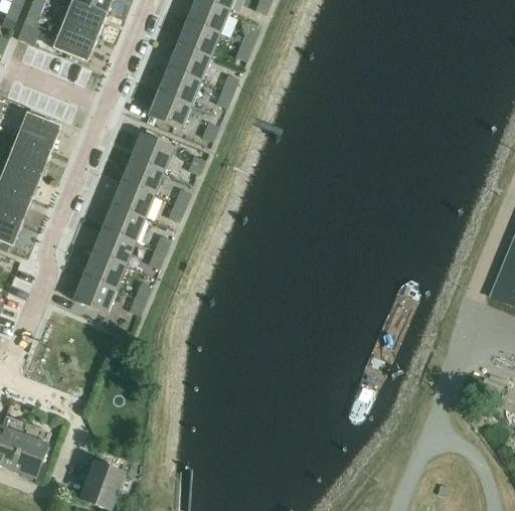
[(4,15),(16,20),(22,5),(11,0),(4,15)]
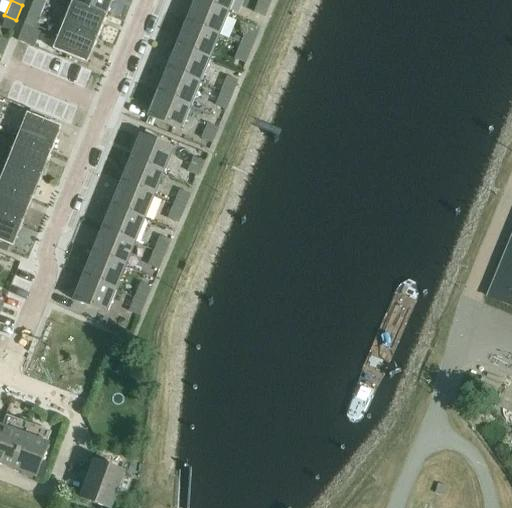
[(32,0),(29,7),(41,12),(45,0),(32,0)]
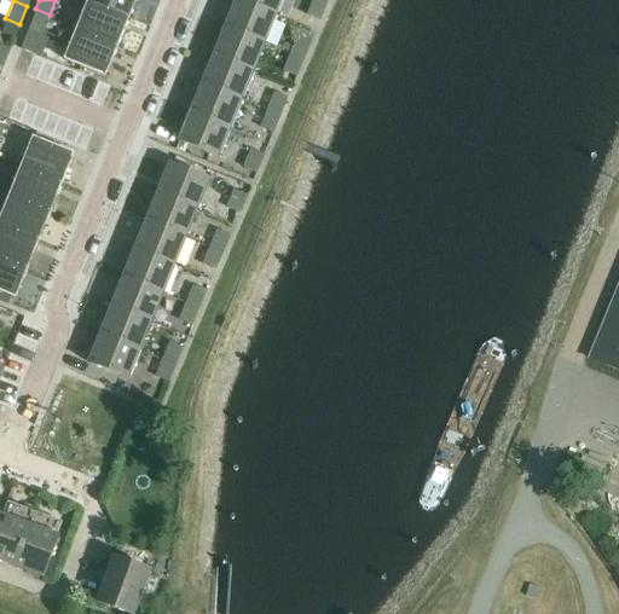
[(77,25),(117,41),(128,13),(94,0),(87,0),(77,25)]
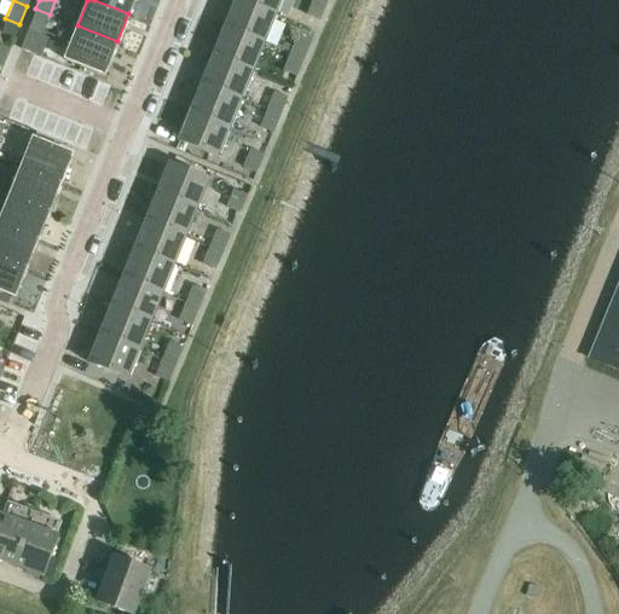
[(94,0),(128,13),(133,0),(94,0)]
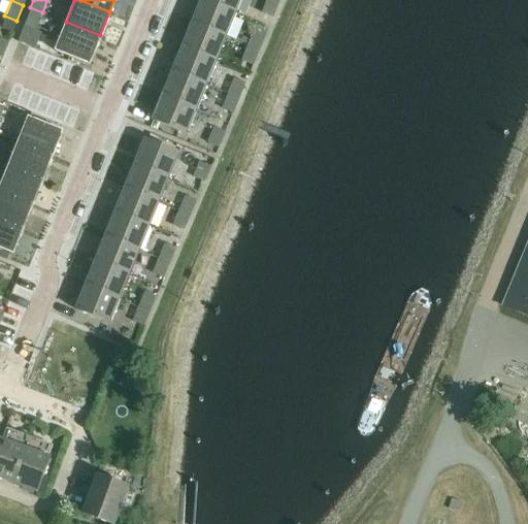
[(199,0),(192,19),(226,33),(236,7),(218,0),(199,0)]
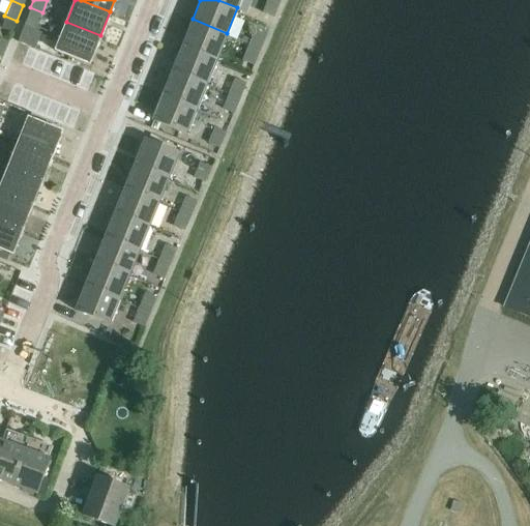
[(265,0),(262,9),(274,15),(281,0),(265,0)]
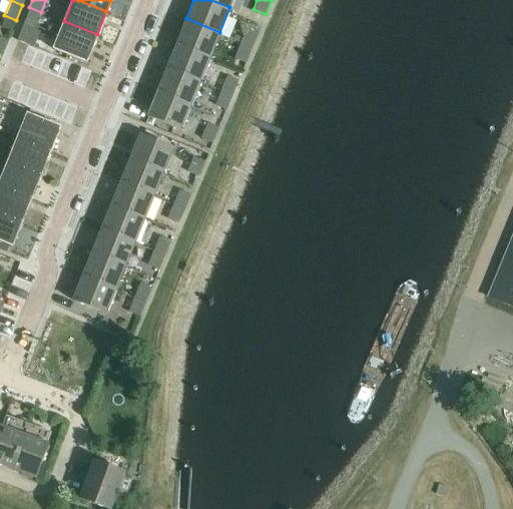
[(41,12),(29,7),(17,36),(45,48),(48,40),(44,27),(48,15),(41,12)]
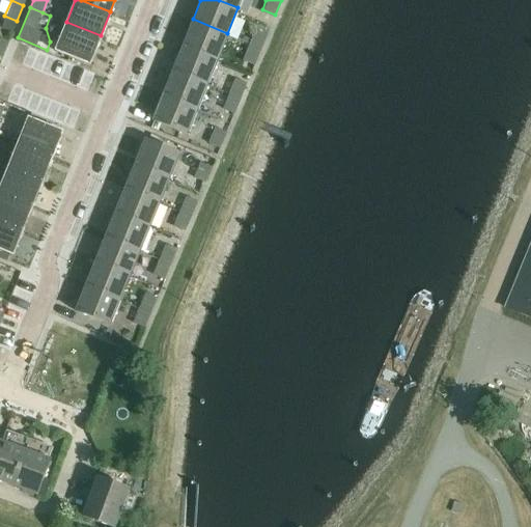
[(193,19),(184,43),(218,56),(227,33),(193,19)]
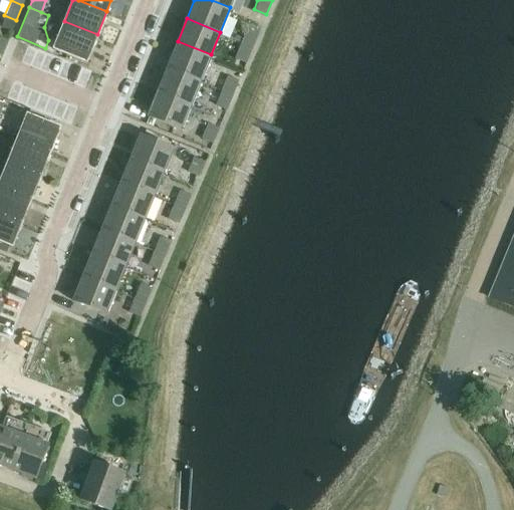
[(97,34),(64,21),(52,50),(72,58),(74,54),(87,59),(97,34)]
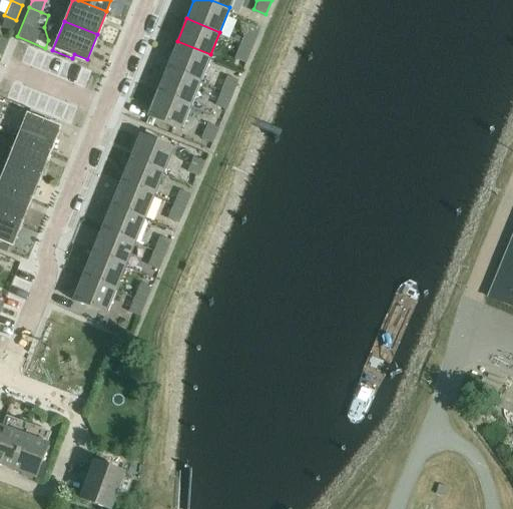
[(246,26),(240,41),(252,46),(259,31),(246,26)]
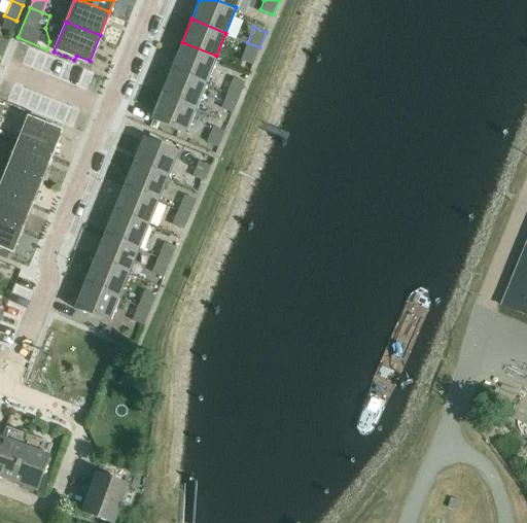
[(0,53),(3,55),(9,38),(0,34),(0,53)]
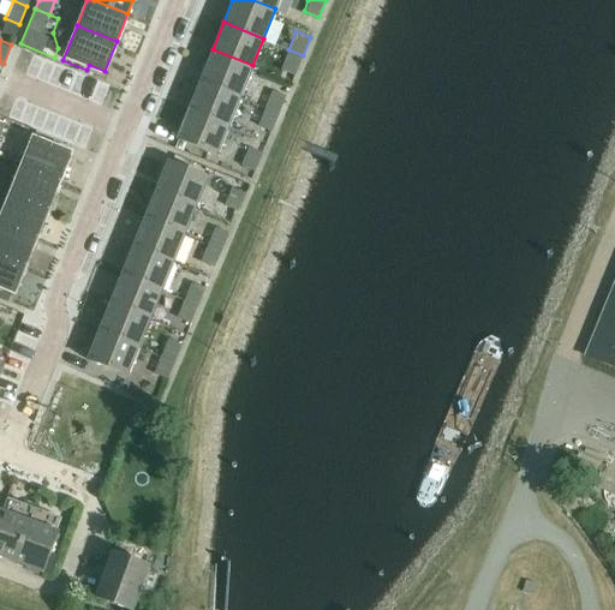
[(202,78),(240,94),(252,65),(213,49),(202,78)]
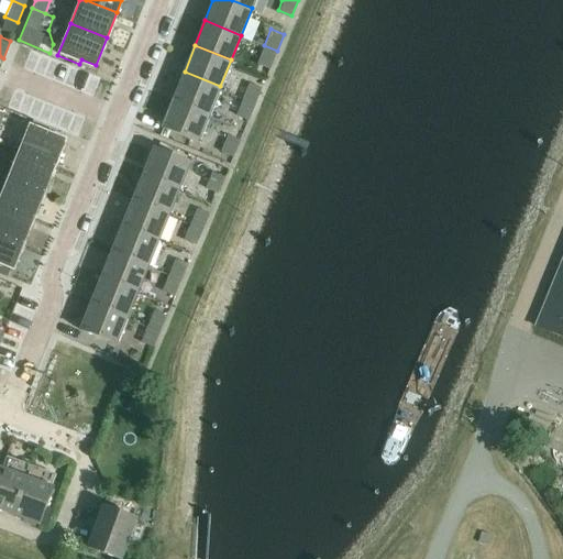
[(257,62),(271,67),(277,51),(264,45),(257,62)]
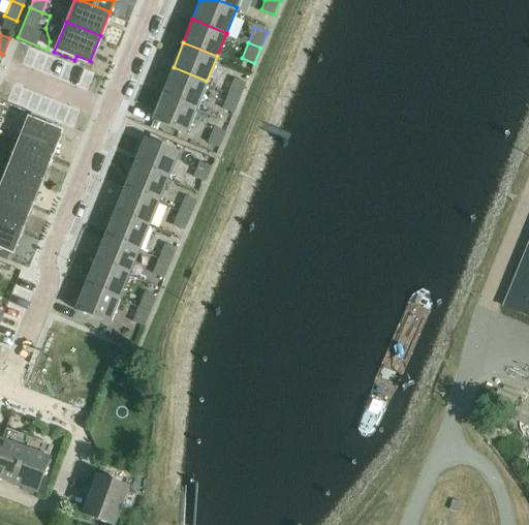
[(163,92),(197,105),(207,81),(174,67),(163,92)]
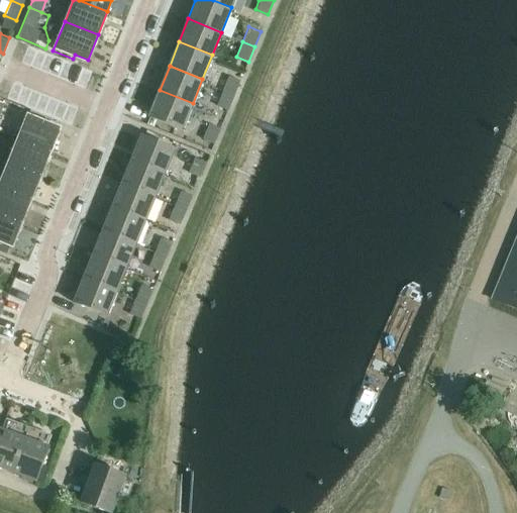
[(241,79),(229,74),(223,88),(235,92),(241,79)]
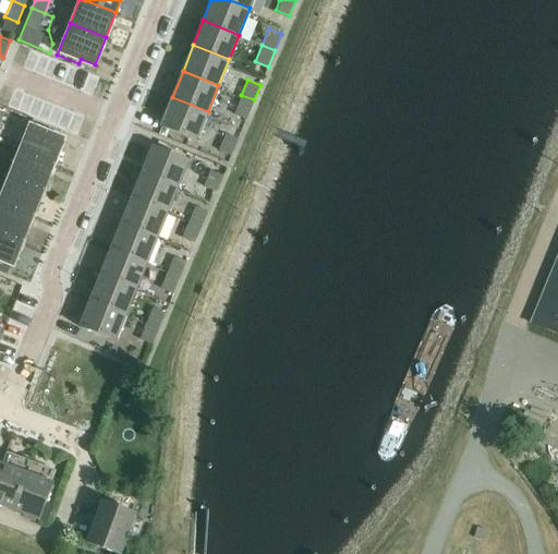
[(254,99),(241,95),(234,111),(246,117),(254,99)]
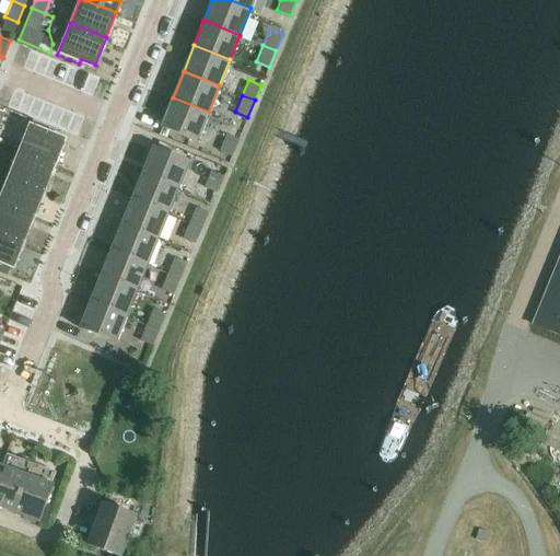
[(209,112),(173,97),(163,124),(198,138),(209,112)]
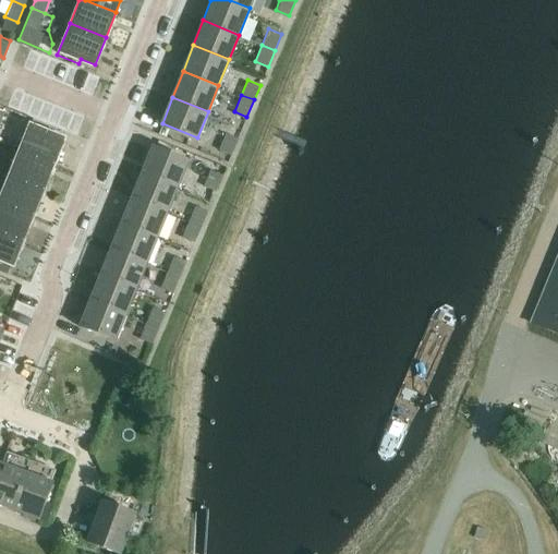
[(20,149),(56,163),(67,134),(31,120),(20,149)]
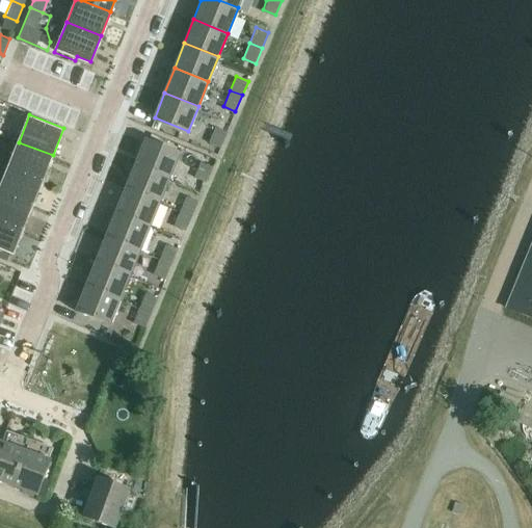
[(220,146),(228,130),(215,125),(209,140),(220,146)]
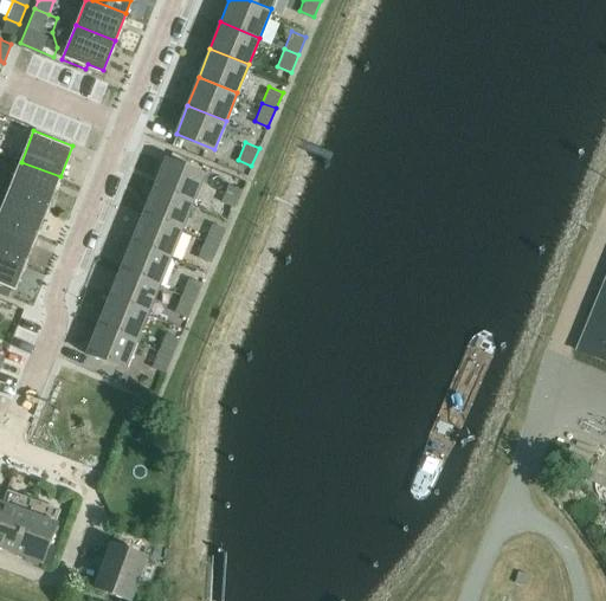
[(156,182),(194,199),(206,170),(167,155),(156,182)]
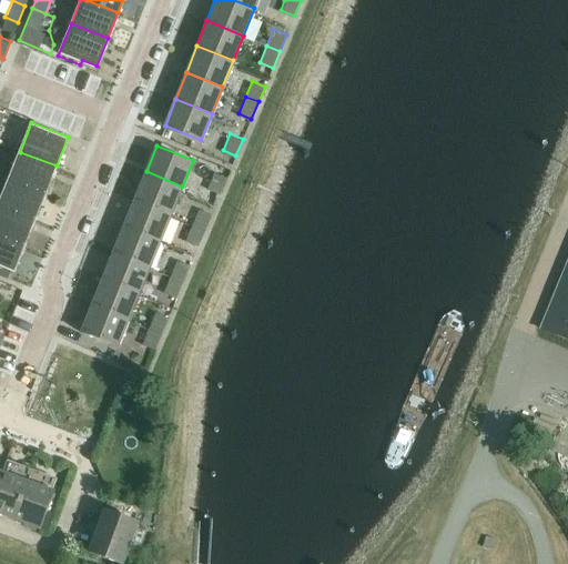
[(10,175),(47,191),(57,165),(20,152),(10,175)]
